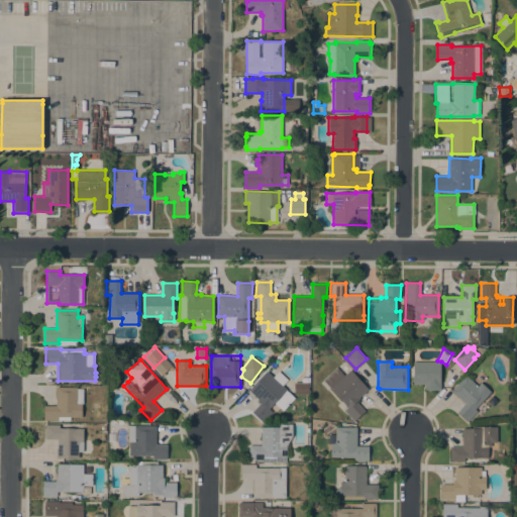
[(441,362),(440,390),(425,390),(425,384),(412,384),(413,362),(441,362)]
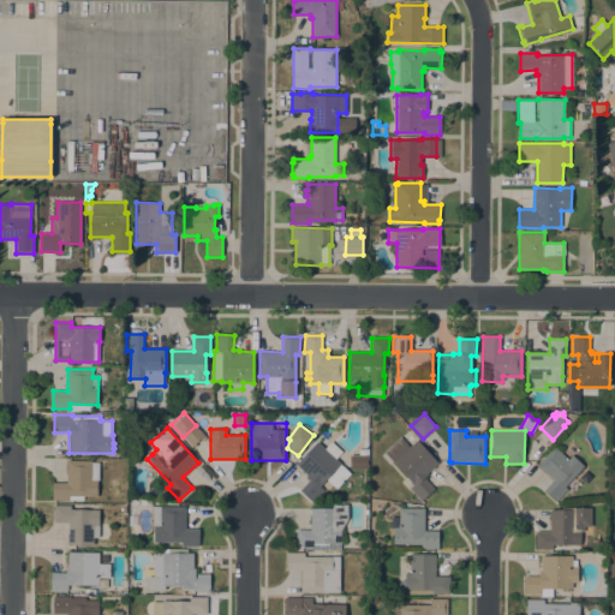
[(383,452),(400,436),(410,446),(417,440),(437,463),(427,472),(428,473),(424,477),(434,489),(421,501),(410,488),(413,484),(383,452)]
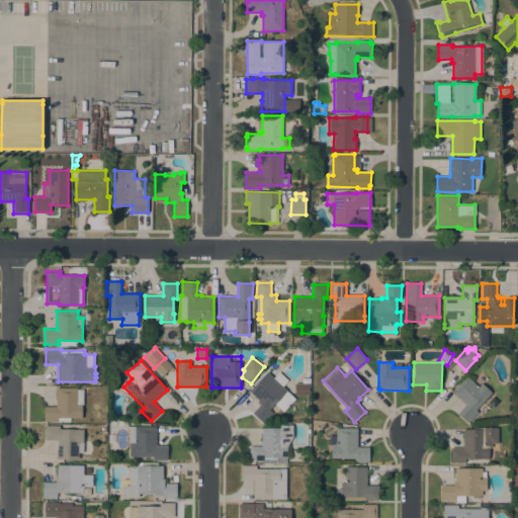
[(267,371),(287,391),(286,391),(295,399),(283,412),(275,404),(269,410),(272,413),(263,423),(252,413),(261,404),(257,401),(258,400),(249,391),(267,371)]
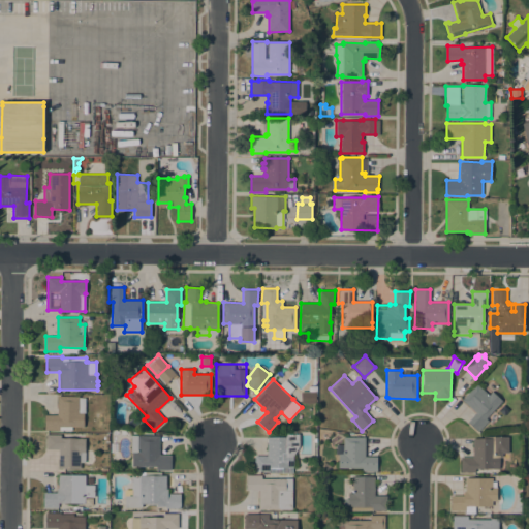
[(486,418),(489,421),(478,432),(467,422),(475,412),(462,400),(476,383),(489,395),(492,391),(502,401),(486,418)]
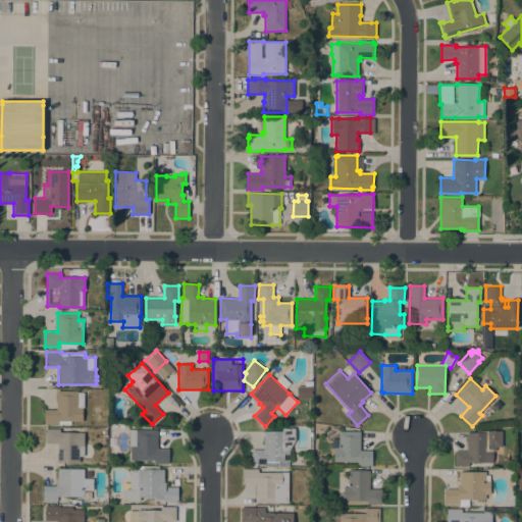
[(311,385),(311,397),(310,398),(299,398),(297,397),(297,385),(311,385)]
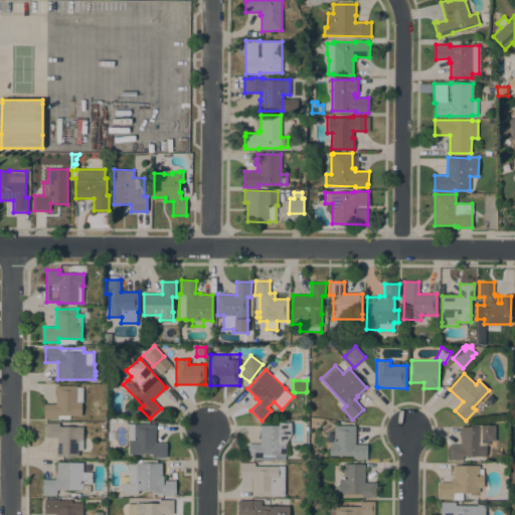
[(43,404),(55,404),(55,385),(76,385),(76,387),(82,387),(82,402),(81,401),(81,415),(69,415),(69,417),(57,417),(57,418),(43,418),(43,404)]
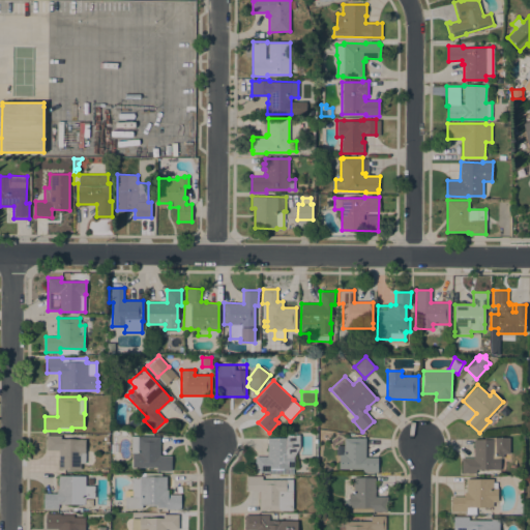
[(59,450),(47,450),(47,435),(61,435),(61,436),(74,436),(74,439),(80,439),(85,439),(85,463),(80,463),(80,469),(59,469),(59,450)]
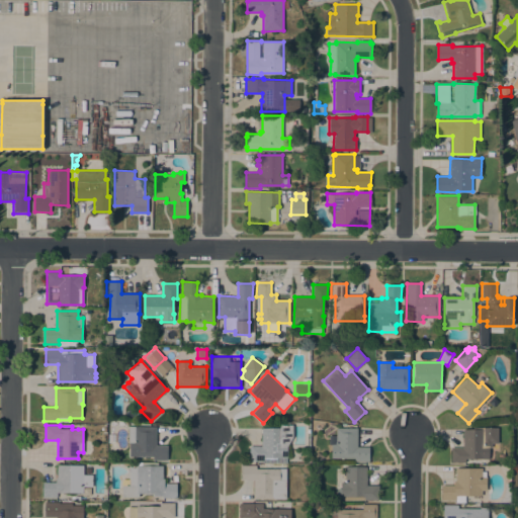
[(261,428),(280,428),(280,425),(292,425),(292,436),(287,446),(286,463),(262,462),(262,460),(249,460),(250,446),(261,446),(261,428)]
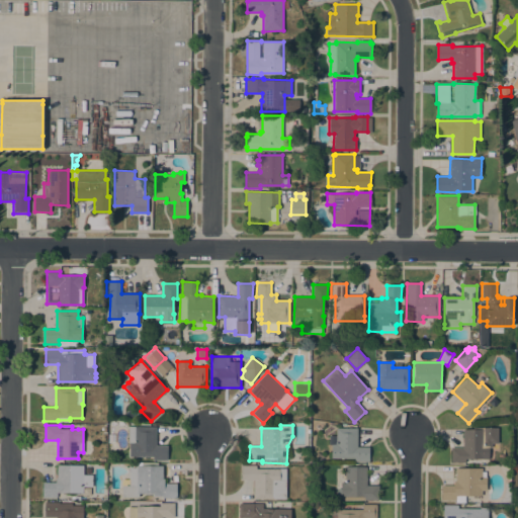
[(130,456),(130,443),(127,443),(128,426),(156,426),(156,445),(167,445),(167,460),(153,460),(153,456),(130,456)]
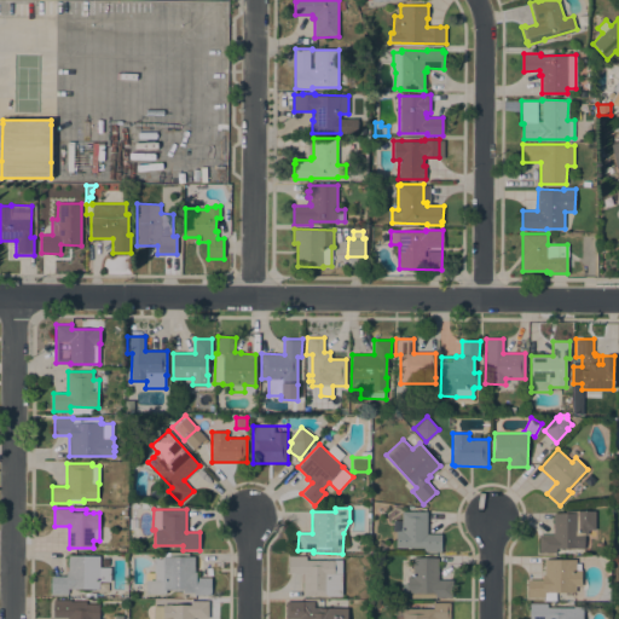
[(554,513),(566,513),(566,510),(595,512),(595,530),(588,530),(588,534),(584,534),(584,548),(556,548),(556,553),(539,553),(539,534),(553,534),(554,513)]
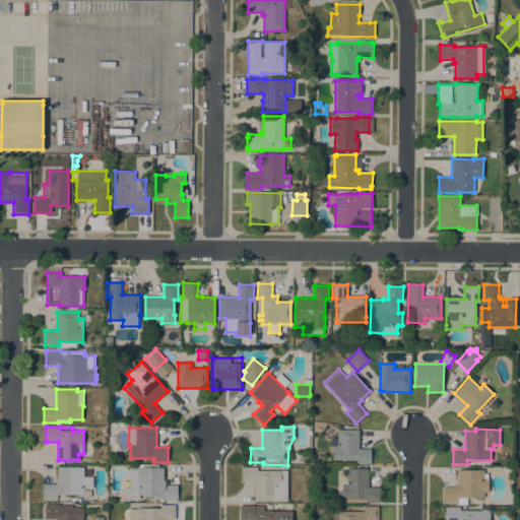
[(359,448),(371,449),(371,463),(355,463),(355,460),(332,460),(332,447),(330,447),(330,437),(337,437),(337,430),(359,430),(359,448)]
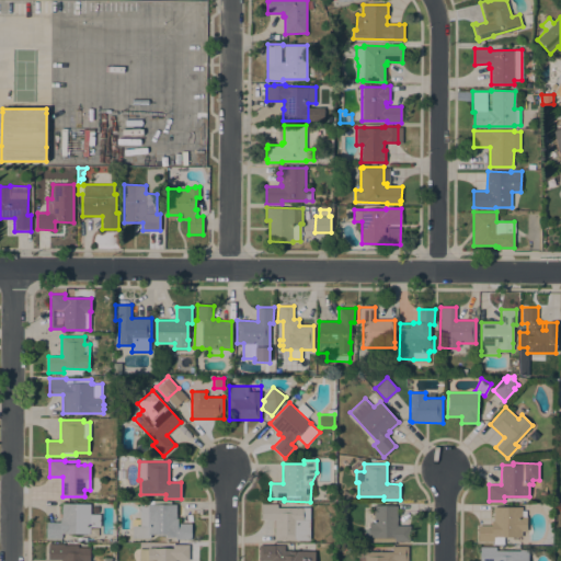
[(352,494),(348,501),(340,495),(343,490),(352,494)]
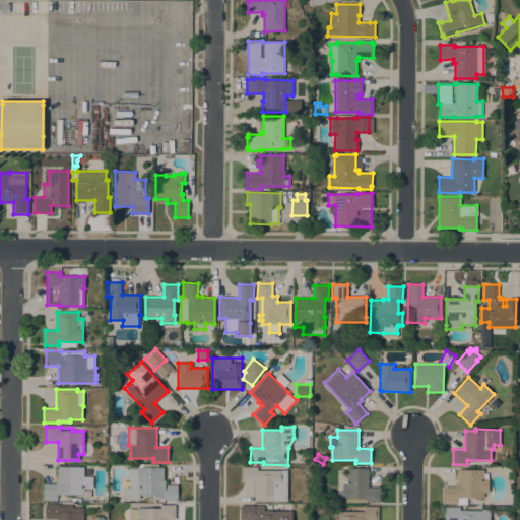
[(164,480),(165,480),(165,484),(178,485),(177,500),(163,500),(163,498),(153,498),(153,495),(139,495),(139,499),(123,499),(123,486),(129,486),(129,467),(138,467),(138,465),(158,465),(157,467),(164,467),(164,480)]
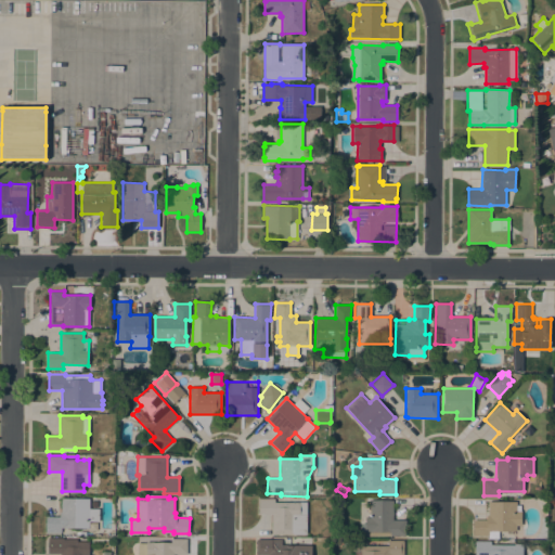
[(61,498),(89,498),(89,508),(99,508),(99,521),(89,521),(89,528),(61,528),(61,532),(46,532),(46,517),(60,517),(60,512),(61,512),(61,498)]
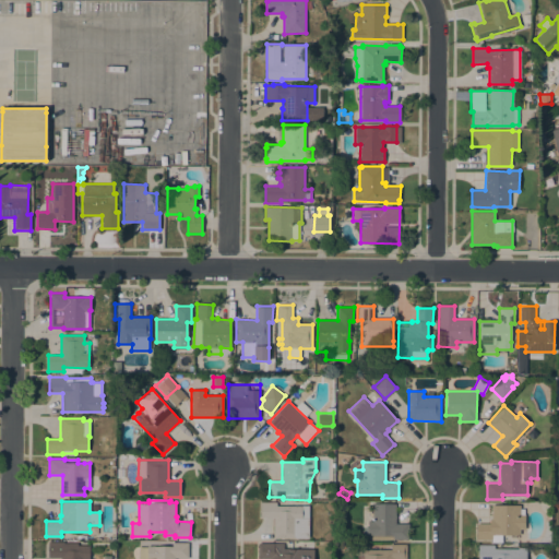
[(261,501),(276,501),(276,506),(309,506),(309,516),(301,516),(301,518),(309,518),(309,538),(273,538),(273,518),(260,518),(261,501)]
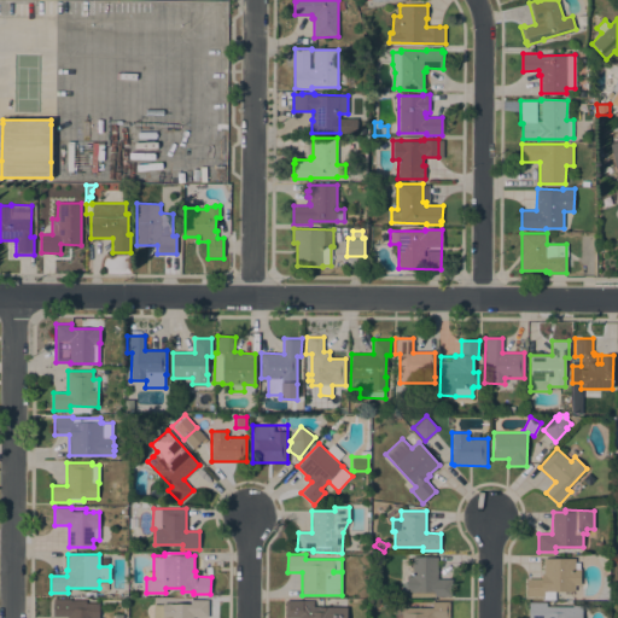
[(437,578),(452,578),(452,596),(436,596),(403,596),(403,590),(403,589),(402,589),(402,586),(402,583),(407,583),(407,576),(412,576),(412,557),(437,557),(437,578)]
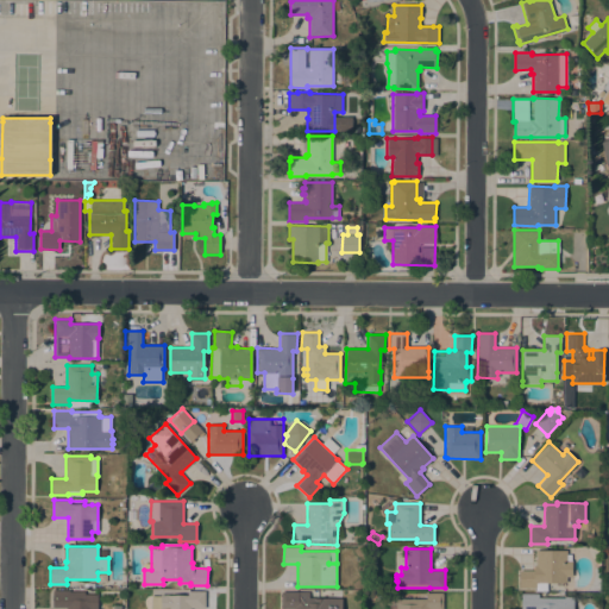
[(535,550),(566,550),(566,554),(571,554),(571,560),(572,560),(572,576),(566,576),(566,582),(537,582),(537,588),(519,588),(519,570),(533,570),(533,564),(535,565),(535,550)]
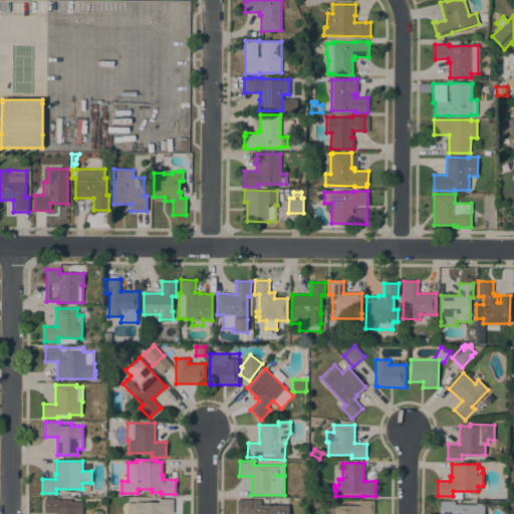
[(56,513),(44,512),(44,498),(58,498),(58,499),(71,499),(71,501),(82,502),(82,513),(56,513)]
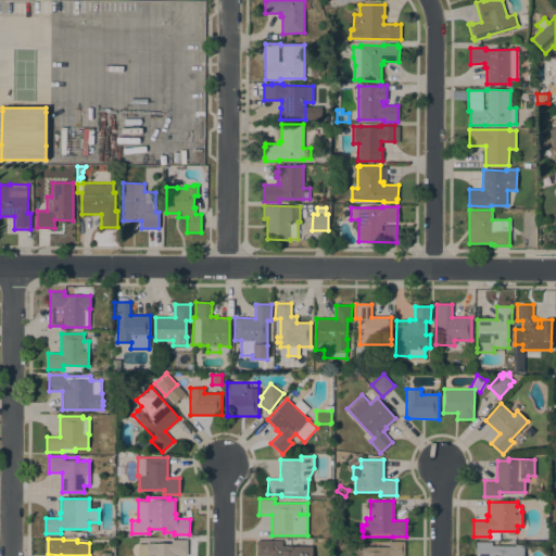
[(137,555),(138,544),(147,544),(147,543),(152,543),(172,544),(172,540),(187,540),(187,555),(174,555),(137,555)]
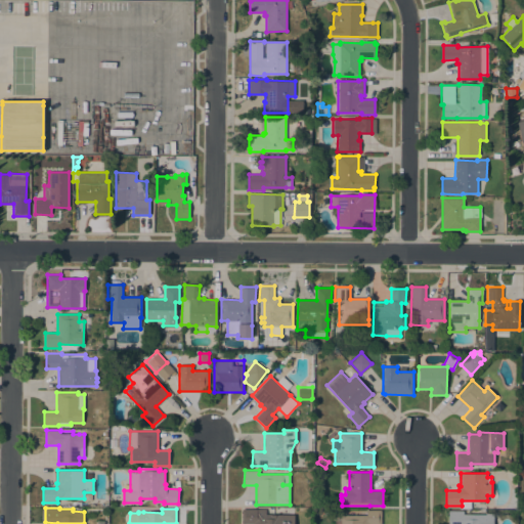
[(242,523),(242,509),(266,509),(266,515),(294,515),(294,523),(242,523)]
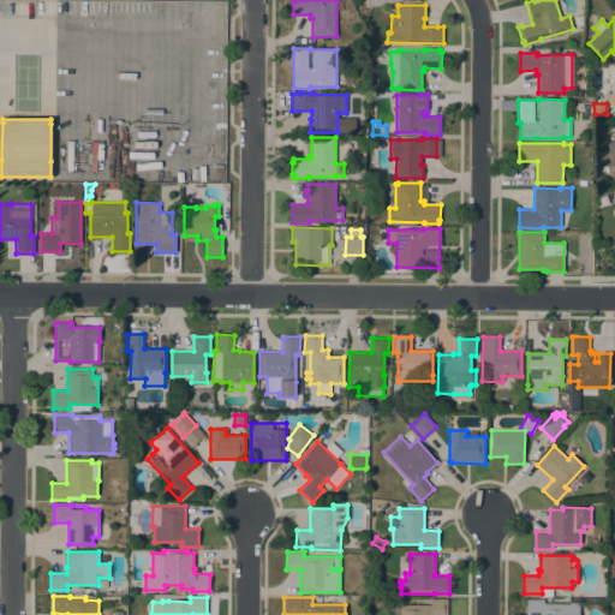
[(400,604),(430,604),(430,598),(447,598),(447,614),(392,614),(392,605),(400,605),(400,604)]
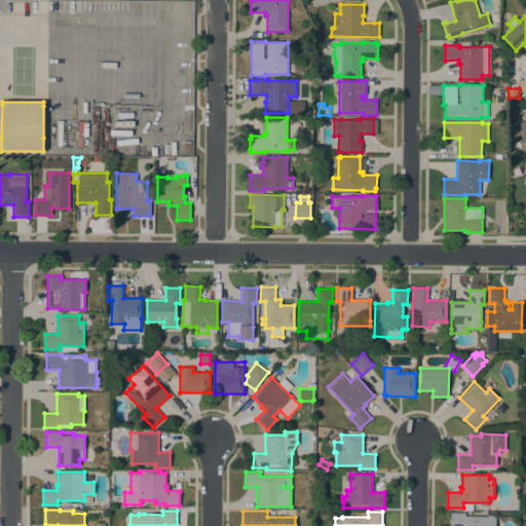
[(450,525),(450,513),(464,513),(464,516),(487,517),(487,515),(495,515),(494,525),(450,525)]
